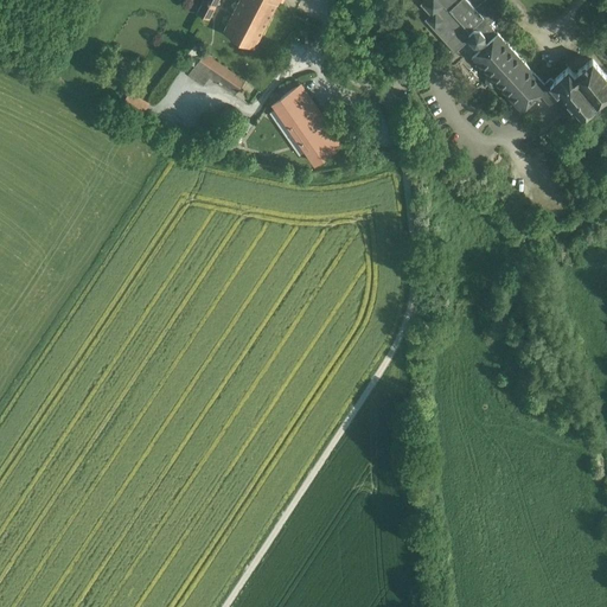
[(203,0),(203,1),(198,12),(209,18),(218,0),(203,0)]
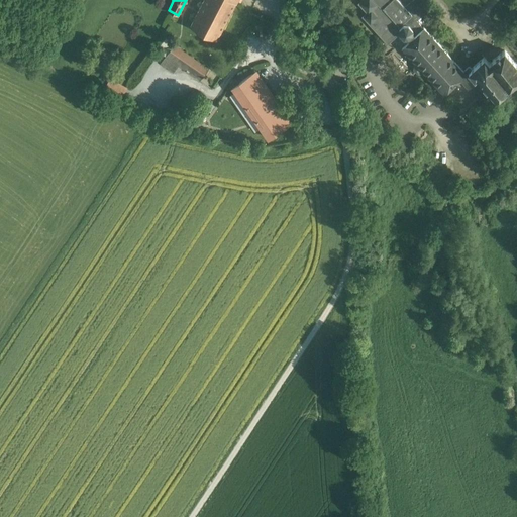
[(237,0),(203,0),(190,26),(217,40),(237,0)]
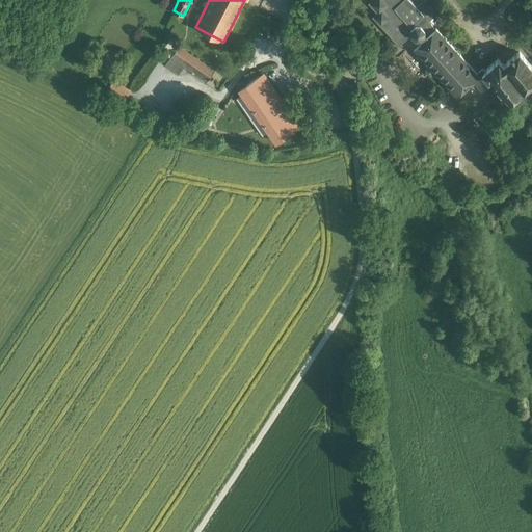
[(414,50),(414,49),(422,42),(435,29),(417,7),(409,0),(373,0),(370,3),(379,12),(374,17),(400,45),(405,41),(414,50)]
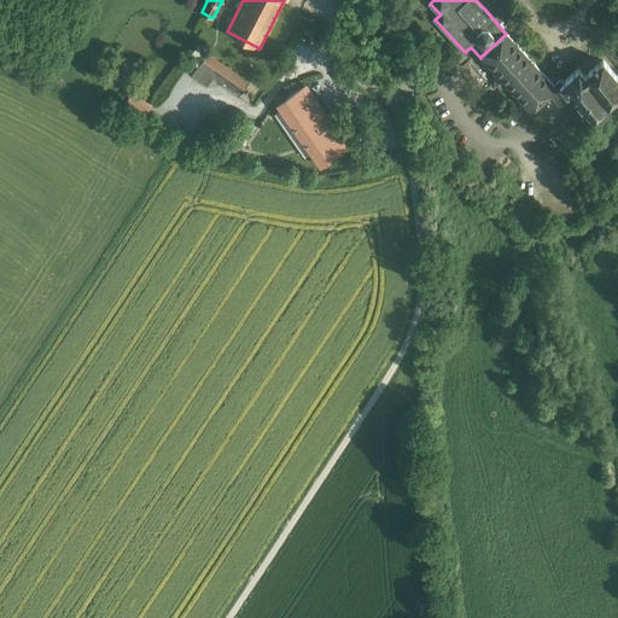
[(507,0),(495,0),(485,9),(497,23),(516,10),(507,0)]
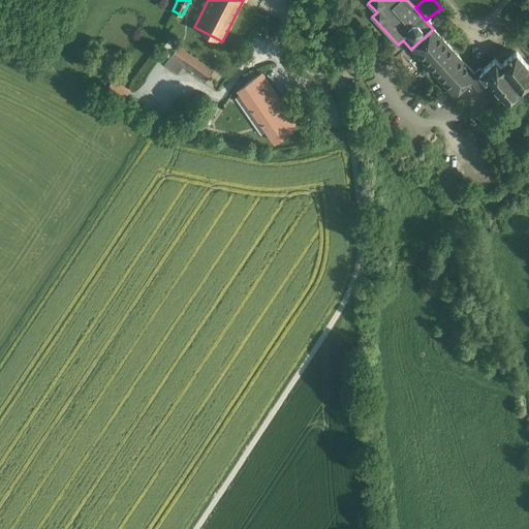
[(474,72),(434,28),(433,29),(419,41),(411,49),(428,67),(432,72),(454,96),(470,81),(476,75),(474,72)]
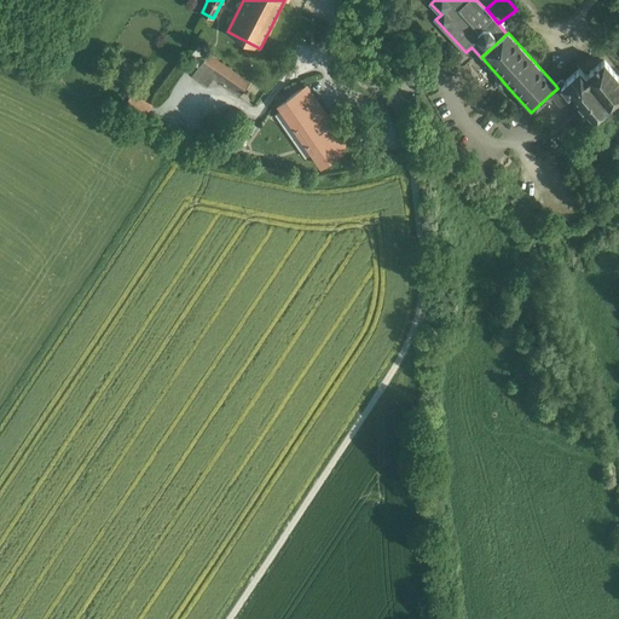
[(250,82),(208,53),(192,76),(208,87),(214,79),(239,98),(250,82)]
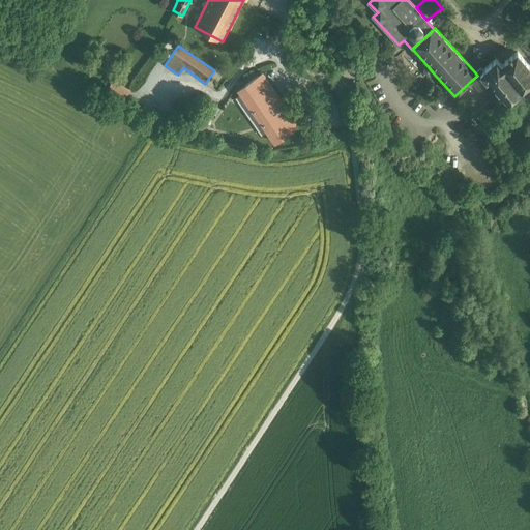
[(529,65),(517,51),(502,63),(497,57),(482,69),(480,67),(475,72),(477,76),(471,81),(480,91),(491,81),(496,86),(495,87),(498,91),(500,90),(508,99),(509,98),(514,105),(529,90),(529,65)]
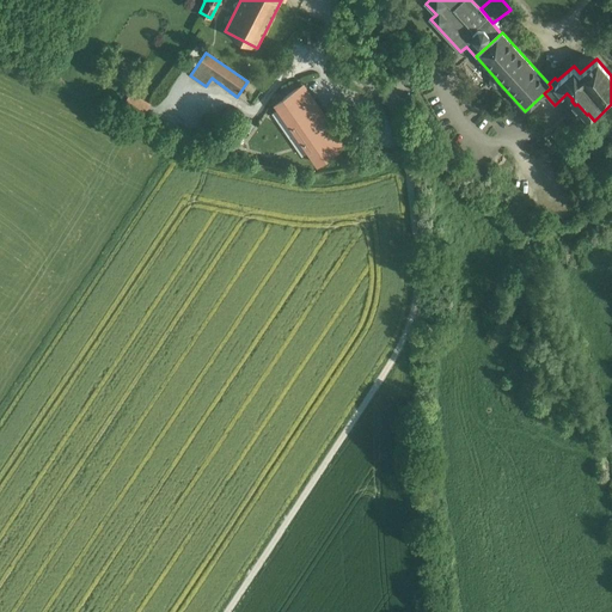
[(500,84),(495,78),(490,78),(489,83),(495,89),(499,87),(500,84)]
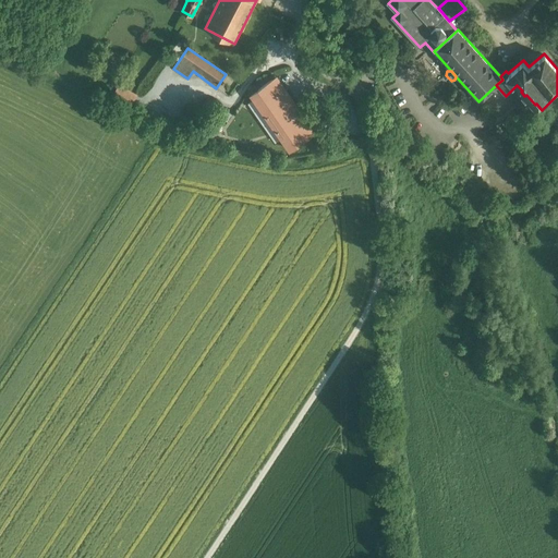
[(314,132),(276,77),(251,94),(289,149),(314,132)]
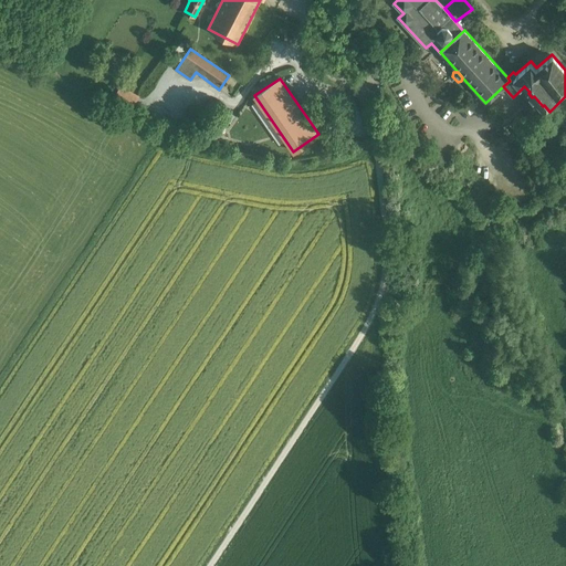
[(522,113),(510,124),(521,137),(527,132),(524,127),(530,122),(522,113)]
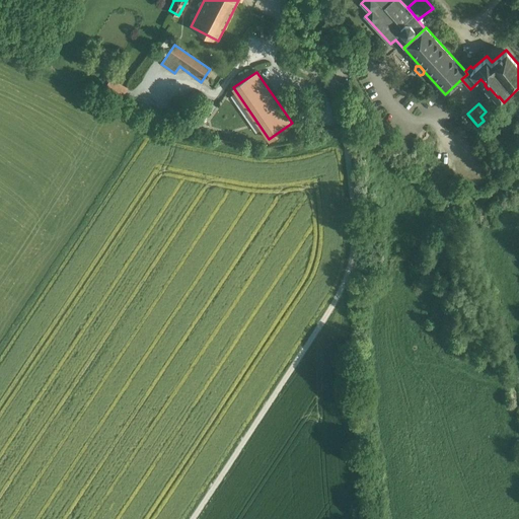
[(196,113),(191,124),(200,127),(204,116),(196,113)]
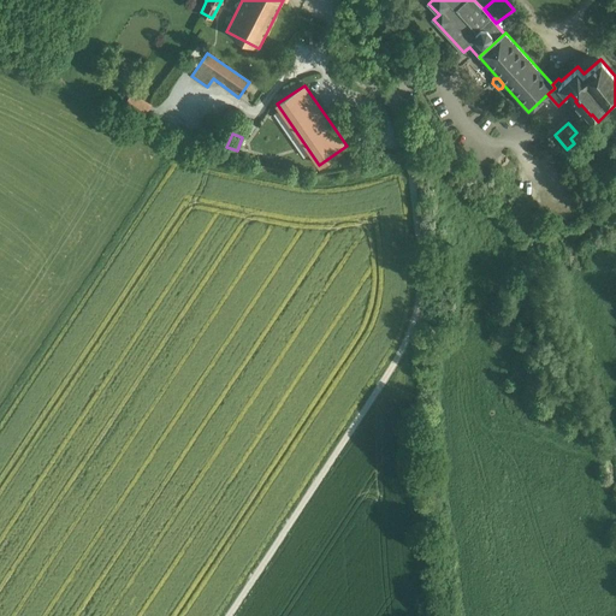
All buildings are outlined.
